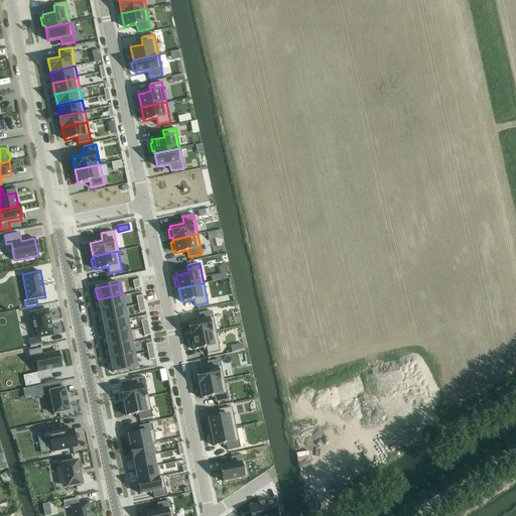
[(122,294),(98,299),(100,311),(124,306),(122,294)]
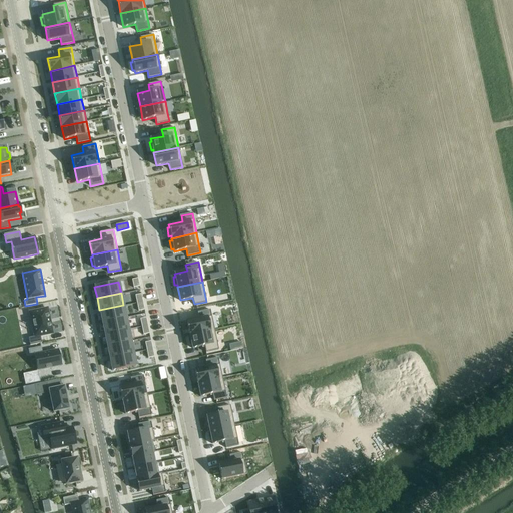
[(123,305),(99,310),(102,322),(126,317),(123,305)]
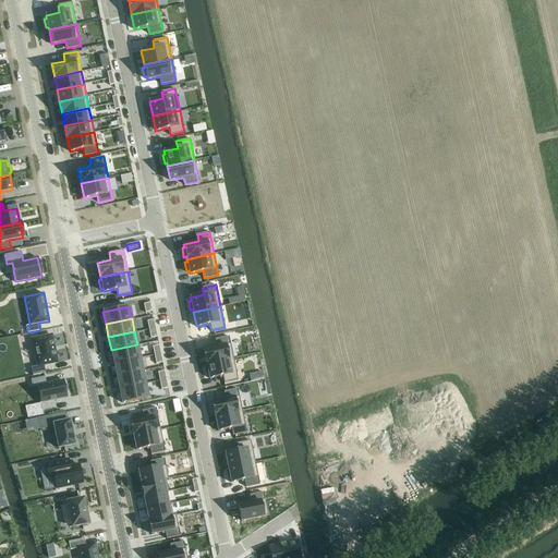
[(37,365),(31,367),(33,375),(45,373),(44,365),(45,365),(58,362),(51,335),(41,337),(32,339),(33,346),(37,365)]
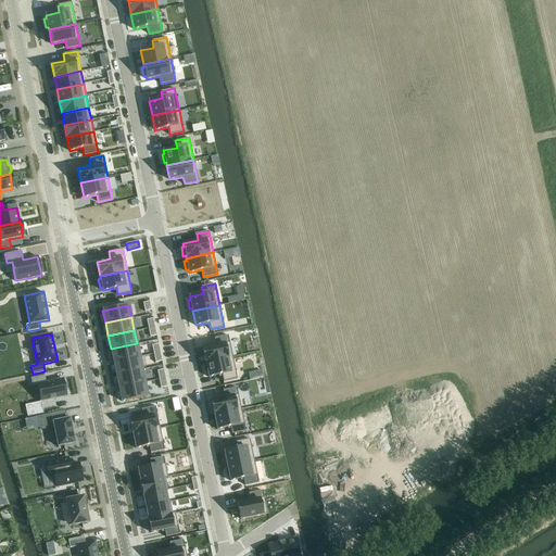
[(215,344),(202,348),(205,362),(232,356),(228,335),(214,338),(215,344)]
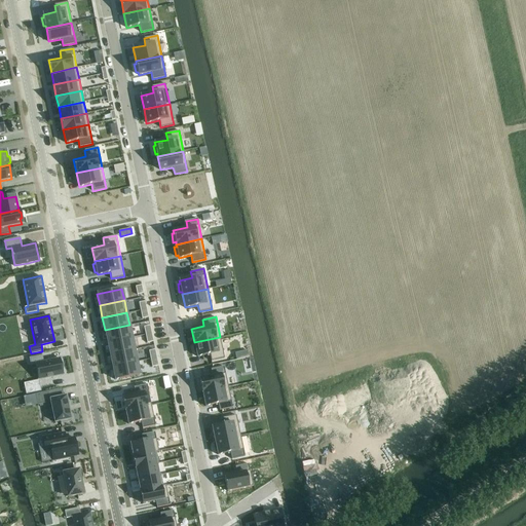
[(129,325),(105,330),(107,342),(132,337),(129,325)]
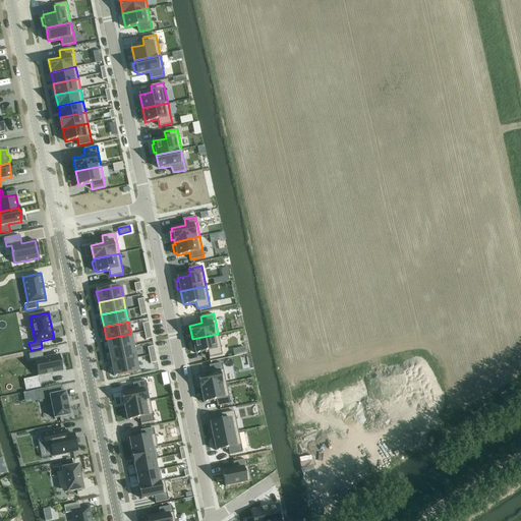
[(130,334),(106,339),(109,351),(133,346),(130,334)]
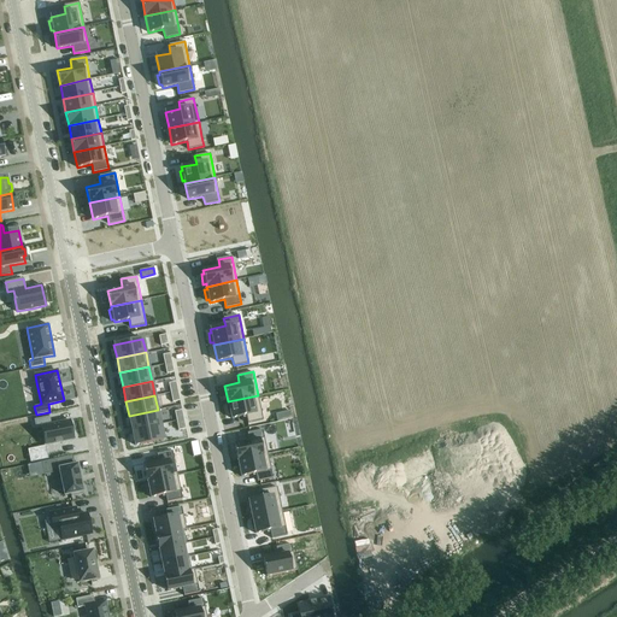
[(229,405),(225,405),(228,415),(230,415),(231,418),(246,415),(247,423),(263,419),(258,395),(228,401),(229,405)]
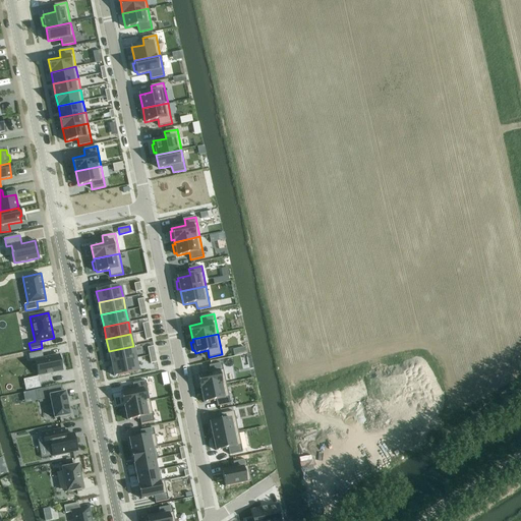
[(133,346),(109,351),(111,363),(135,358),(133,346)]
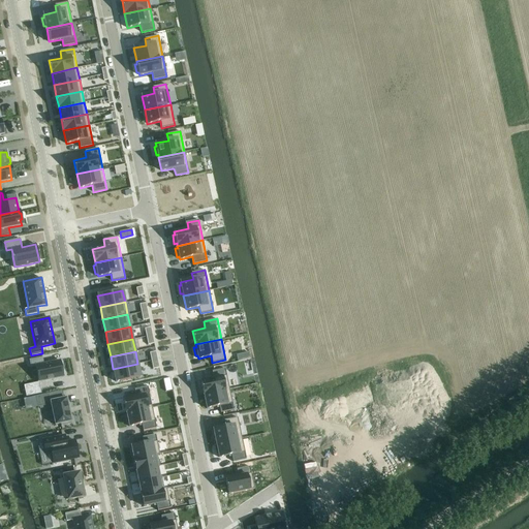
[(41,358),(30,361),(31,367),(35,366),(38,381),(63,376),(60,361),(43,364),(41,358)]
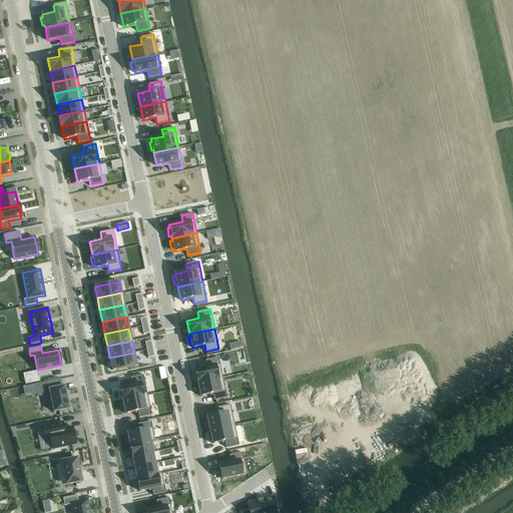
[(133,353),(109,358),(112,370),(136,365),(133,353)]
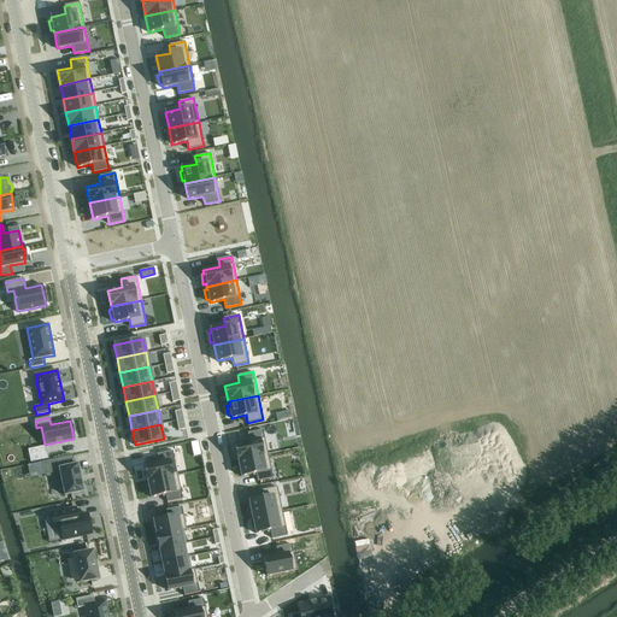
[(252,440),(236,444),(240,459),(270,453),(268,438),(265,429),(250,433),(252,440)]
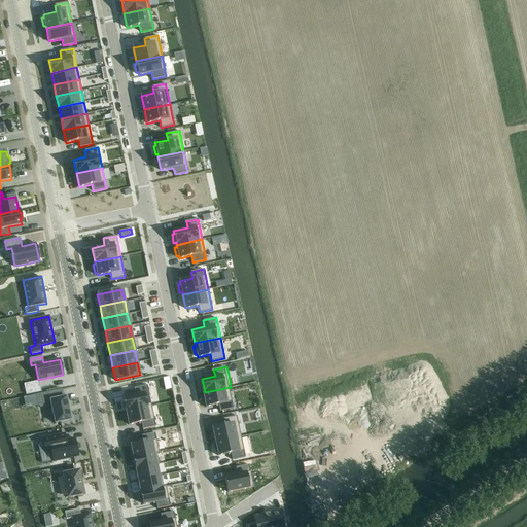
[(38,381),(24,384),(26,395),(40,391),(38,381)]
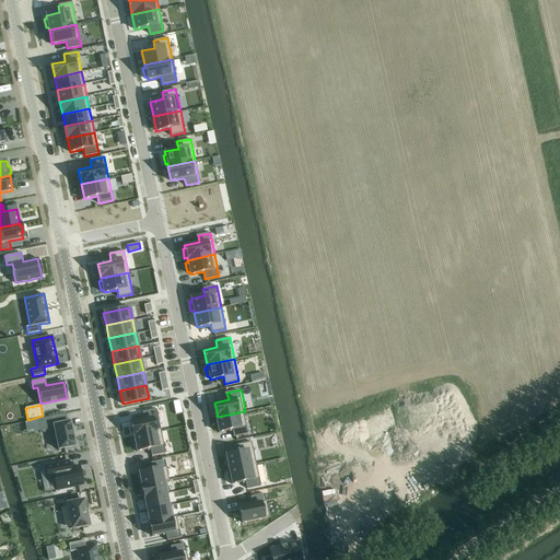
[(143,419),(130,422),(133,436),(161,431),(156,409),(142,412),(143,419)]
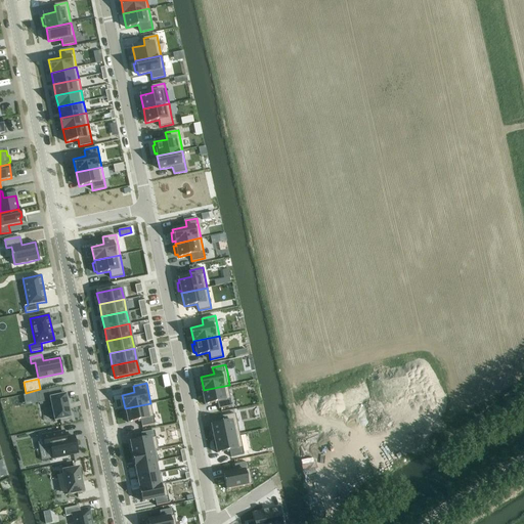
[(204,390),(207,404),(219,402),(220,408),(234,405),(232,399),(229,385),(204,390)]
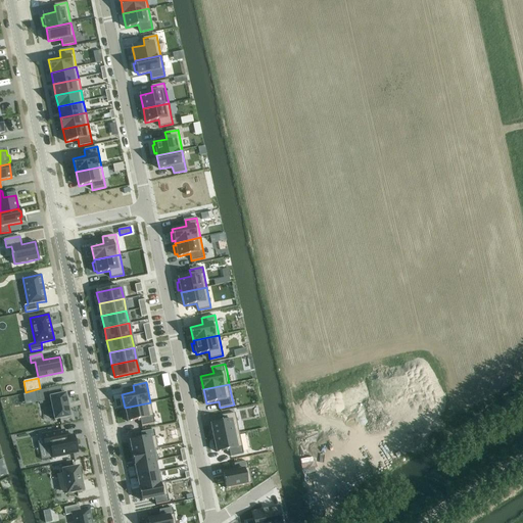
[(61,386),(35,391),(37,402),(50,399),(54,420),(69,417),(65,393),(62,394),(61,386)]
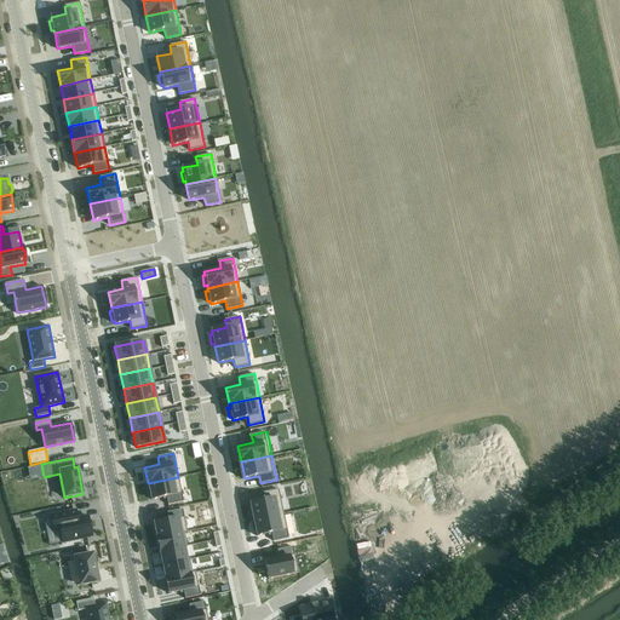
[(178,477),(148,483),(151,499),(166,497),(167,504),(183,501),(178,477)]
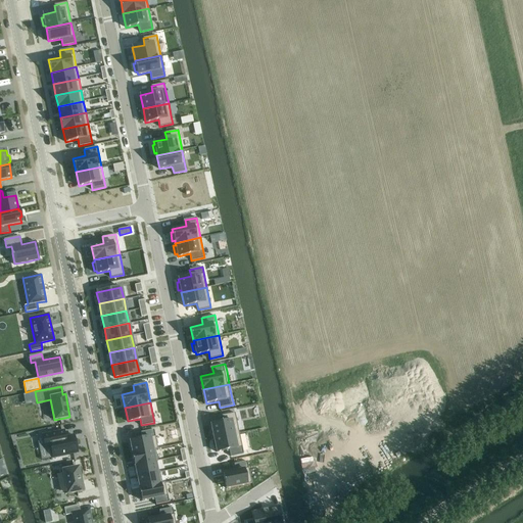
[(223,422),(210,425),(214,438),(239,433),(235,413),(222,415),(223,422)]
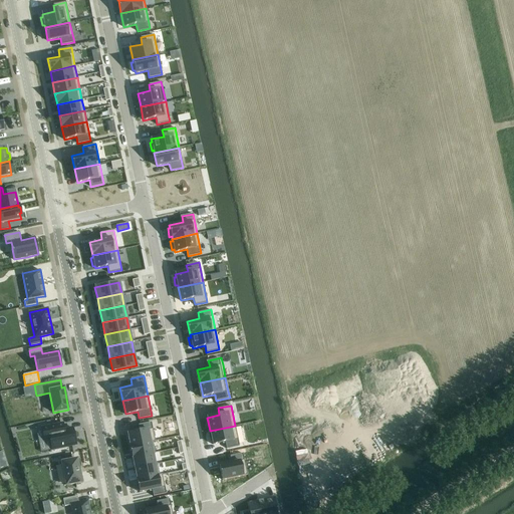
[(140,431),(127,434),(130,446),(155,441),(155,440),(151,422),(139,425),(140,431)]
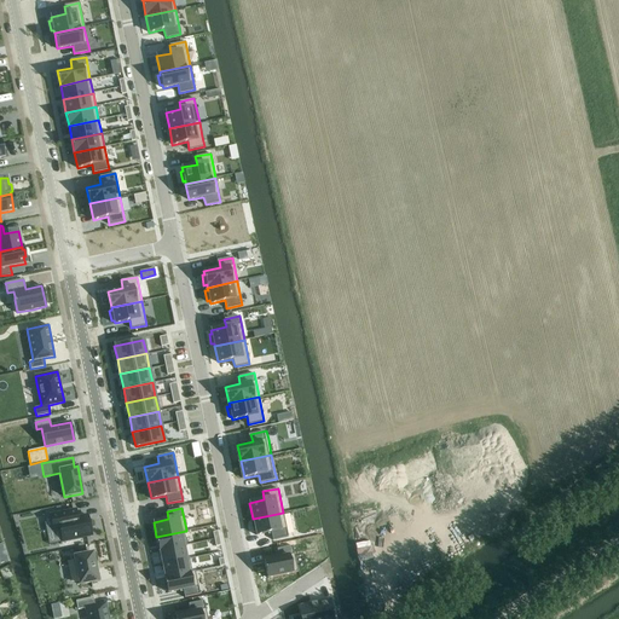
[(75,509),(50,514),(52,527),(53,530),(59,528),(62,537),(62,542),(79,538),(92,536),(87,515),(77,516),(75,509)]
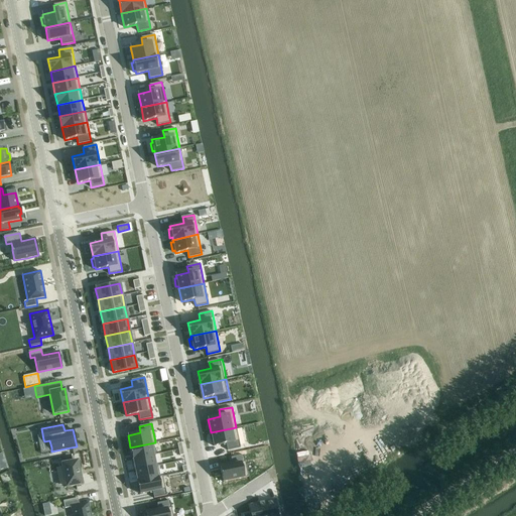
[(211,434),(209,435),(211,443),(213,443),(214,445),(226,443),(227,449),(240,447),(236,427),(211,432),(211,434)]
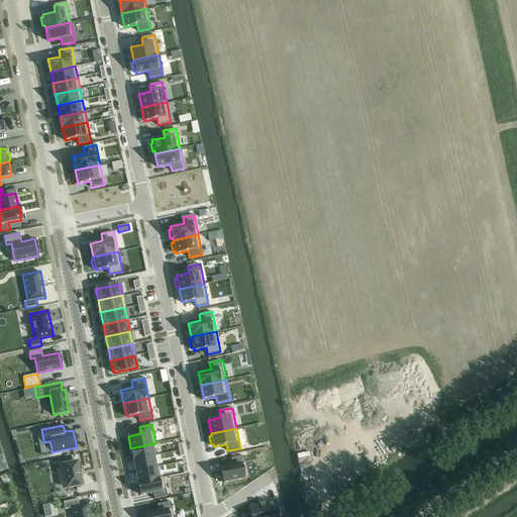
[(156,443),(130,448),(133,459),(156,455),(153,444),(156,443)]
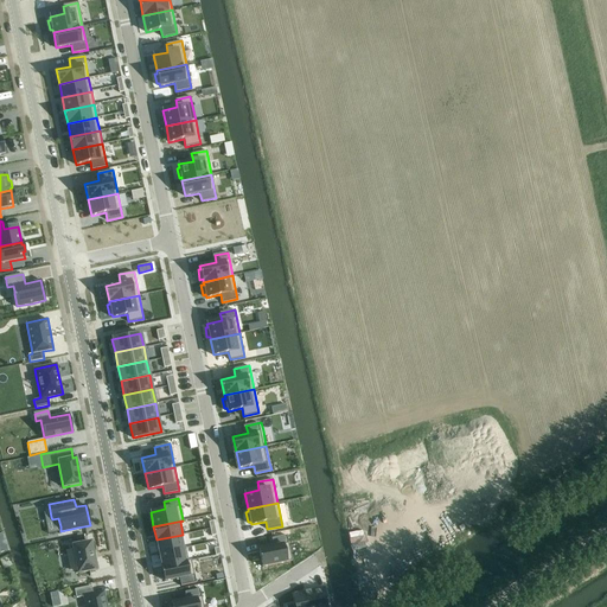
[(183,535),(157,540),(159,553),(186,548),(185,547),(183,548),(180,536),(183,535)]
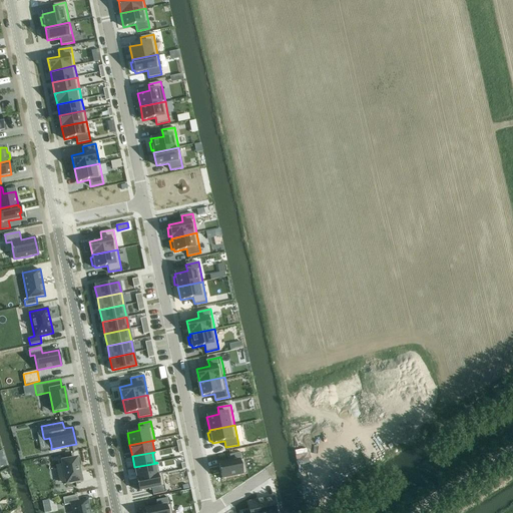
[(230,461),(218,464),(221,479),(246,474),(242,452),(229,455),(230,461)]
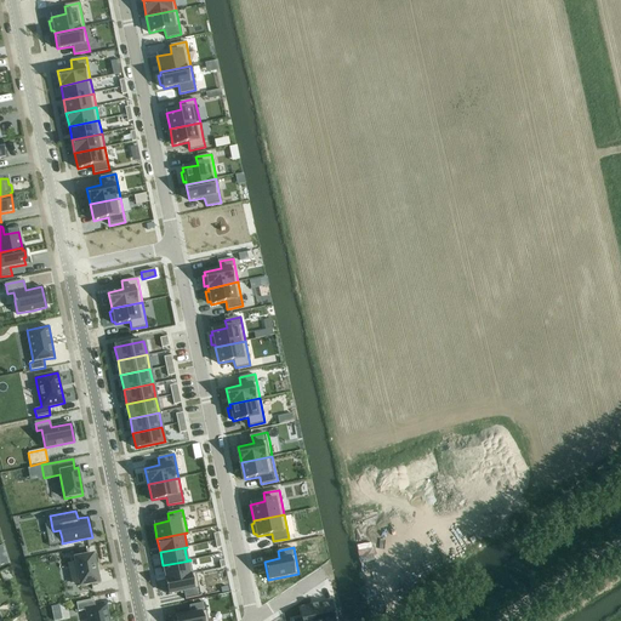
[(93,554),(74,558),(79,586),(98,582),(93,554)]
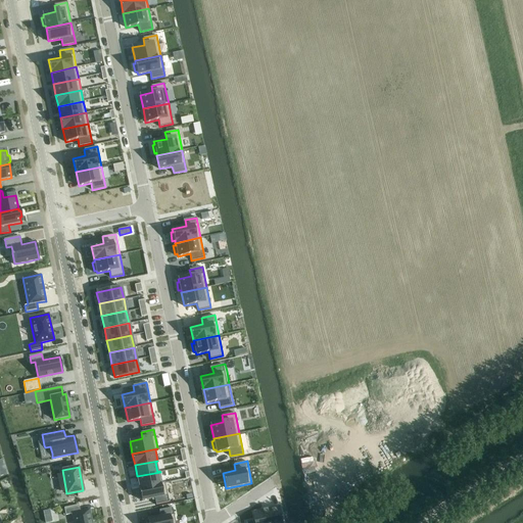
[(160,472),(137,476),(139,488),(164,482),(162,482),(160,472)]
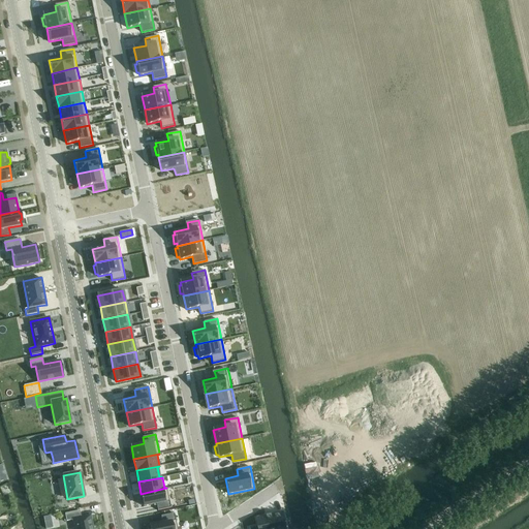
[(142,495),(139,496),(141,504),(143,504),(144,506),(156,503),(158,510),(170,507),(166,488),(141,494),(142,495)]
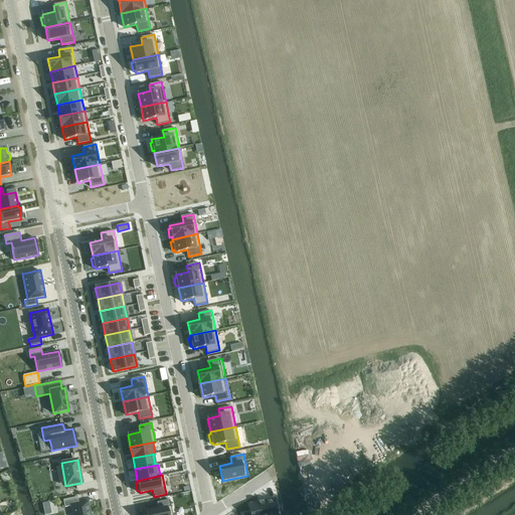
[(77,497),(63,500),(63,501),(64,507),(70,506),(71,514),(91,514),(88,501),(78,503),(77,497)]
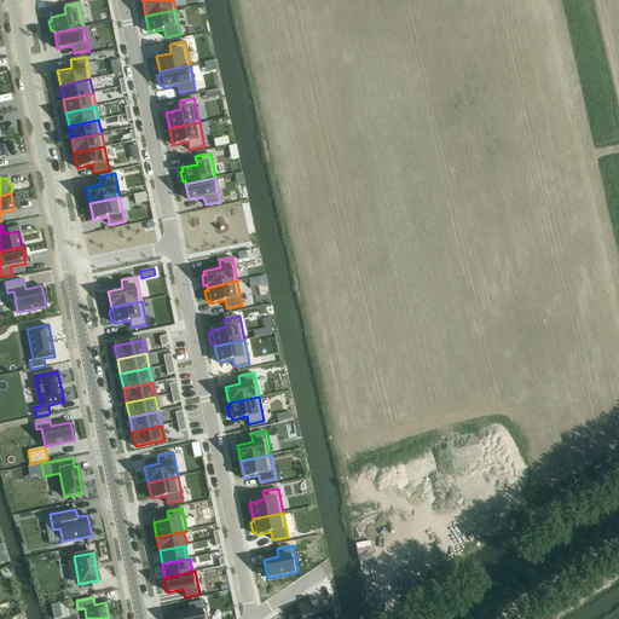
[(302,615),(291,618),(333,618),(330,600),(301,606),(302,615)]
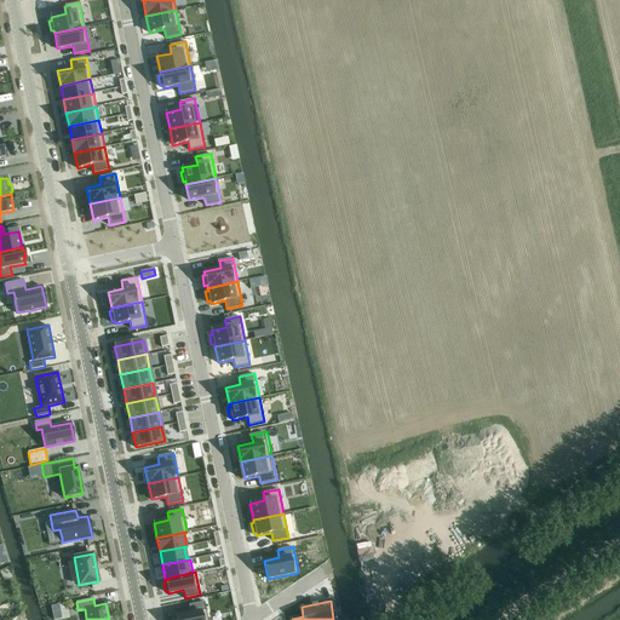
[(189,613),(176,616),(176,619),(207,619),(204,602),(189,604),(191,613),(189,613)]
